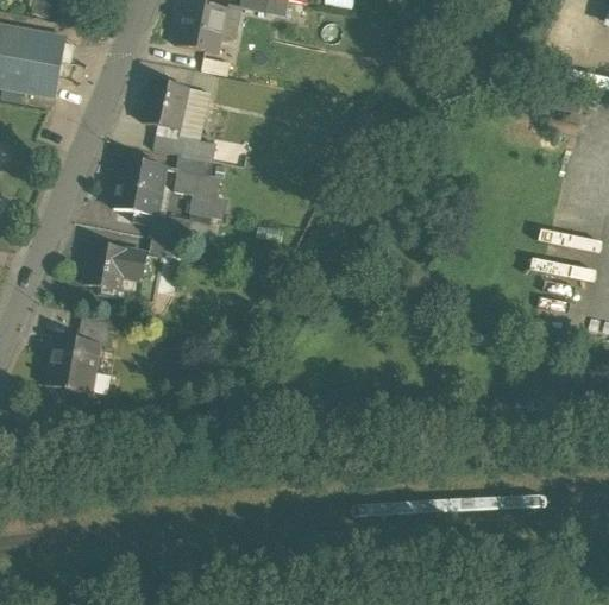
[(227,8),(184,0),(182,13),(184,13),(179,46),(215,54),(218,39),(219,33),(223,35),(224,26),(227,8)]
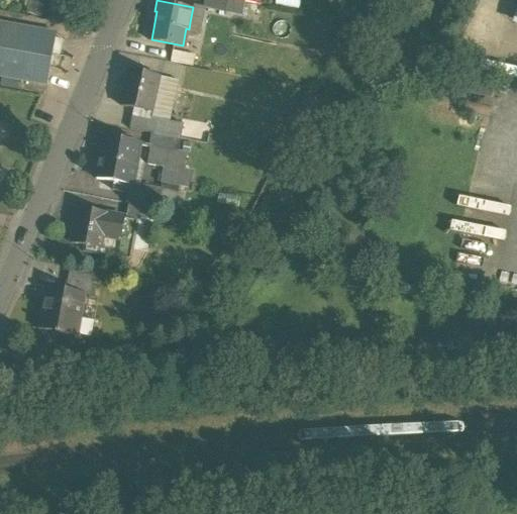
[(204,0),(203,5),(225,9),(226,0),(204,0)]
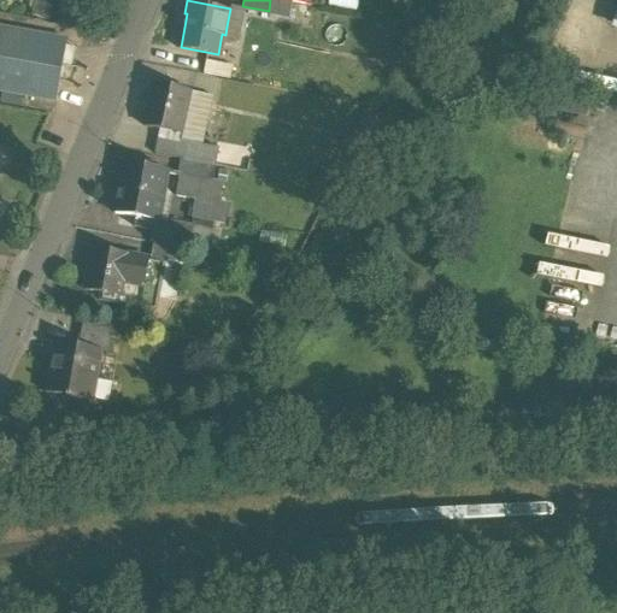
[(270,0),(269,11),(288,15),(292,0),(270,0)]
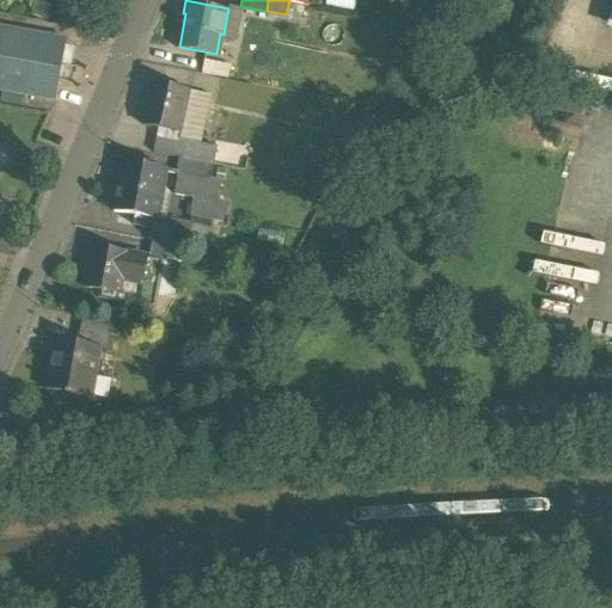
[(38,34),(0,25),(0,87),(28,93),(55,98),(66,38),(38,34)]
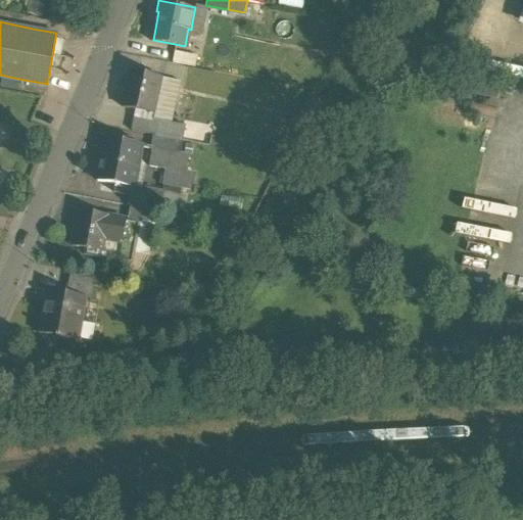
[(202,25),(192,22),(191,30),(188,29),(187,34),(200,36),(202,25)]
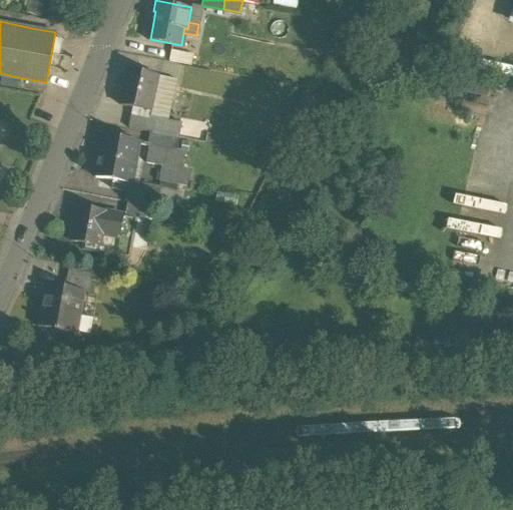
[(192,53),(171,49),(169,60),(190,64),(192,53)]
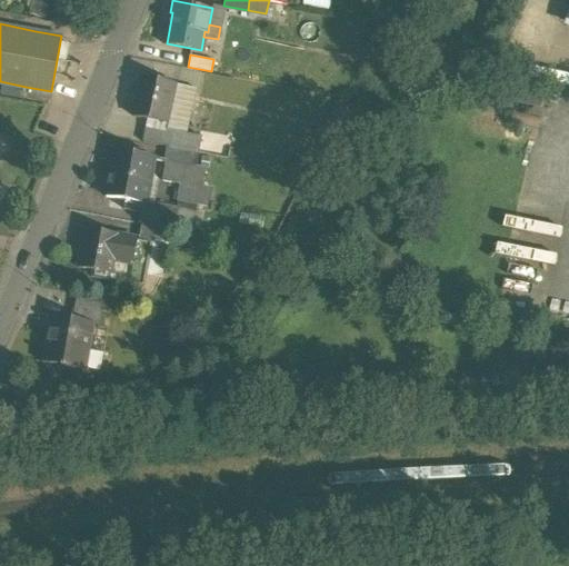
[(175,83),(141,76),(133,116),(149,119),(147,125),(147,126),(158,127),(159,121),(166,122),(175,83)]
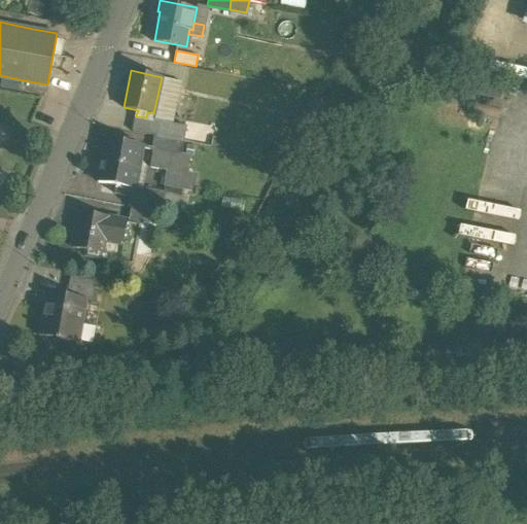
[(146,117),(136,116),(136,115),(135,115),(132,131),(156,135),(160,120),(146,117)]
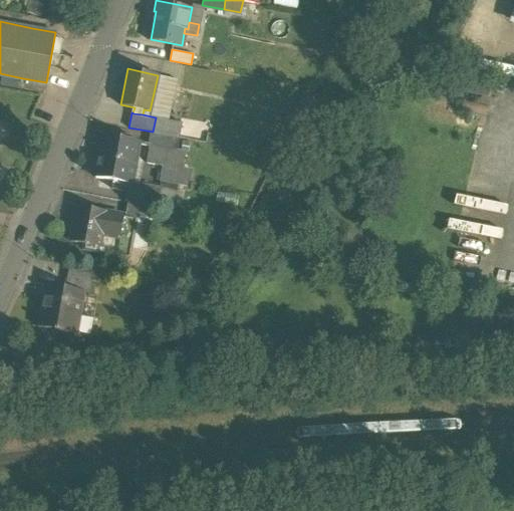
[(181,122),(156,117),(153,132),(179,137),(181,122)]
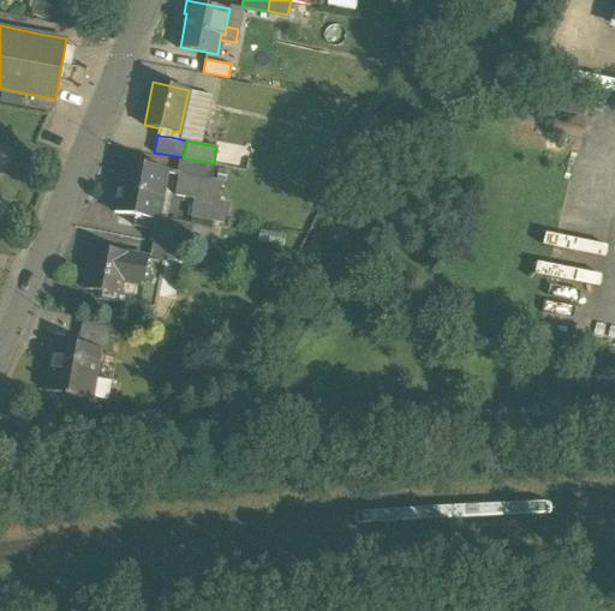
[(586,202),(596,167),(599,157),(566,148),(551,201),(568,205),(569,197),(586,202)]
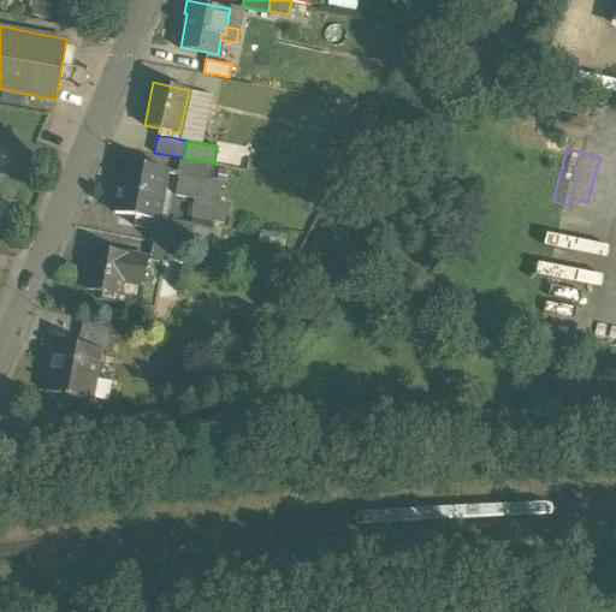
[(214,164),(183,158),(181,174),(200,178),(211,180),(212,179),(214,164)]
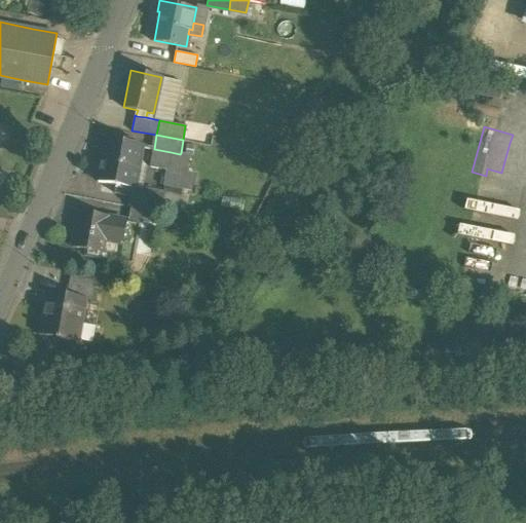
[(143,144),(106,138),(98,181),(116,184),(117,185),(118,180),(135,183),(143,144)]
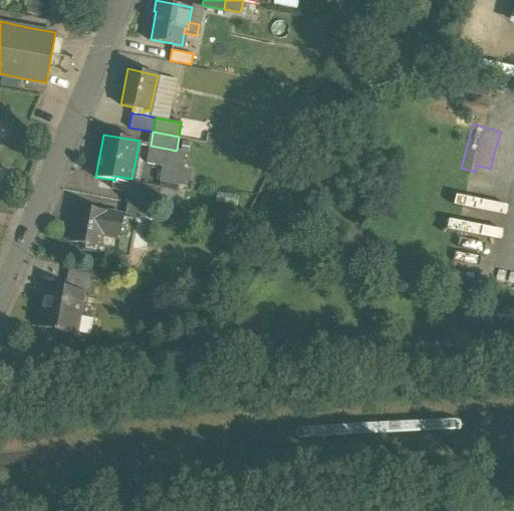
[(167,149),(151,146),(148,163),(164,165),(167,149)]
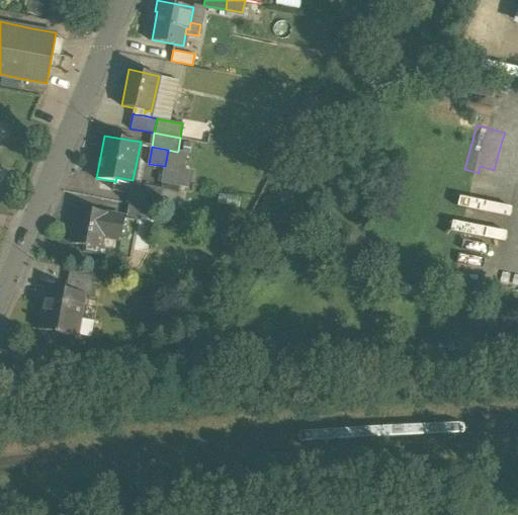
[(177,152),(168,150),(165,166),(162,181),(180,185),(188,186),(192,170),(183,169),(186,152),(178,151),(177,152)]
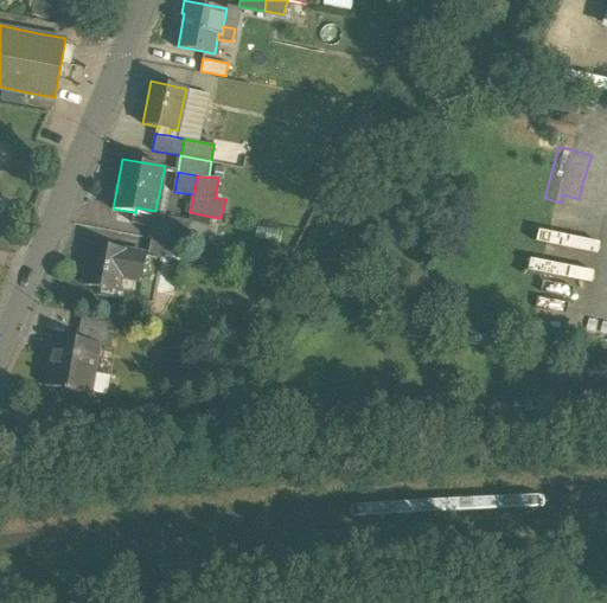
[(155,211),(136,207),(135,213),(134,212),(132,222),(154,225),(155,215),(155,211)]
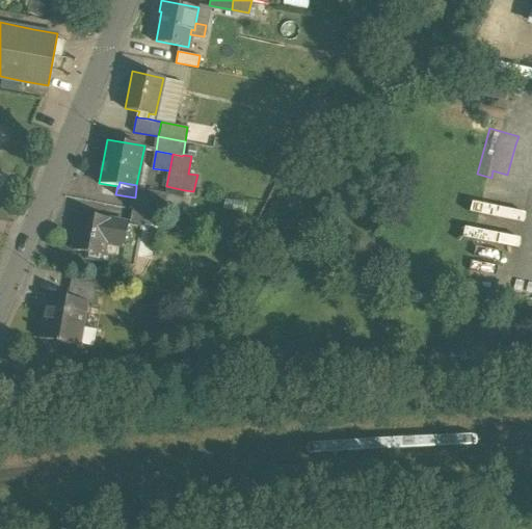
[(165,193),(136,188),(135,197),(133,209),(161,214),(165,193)]
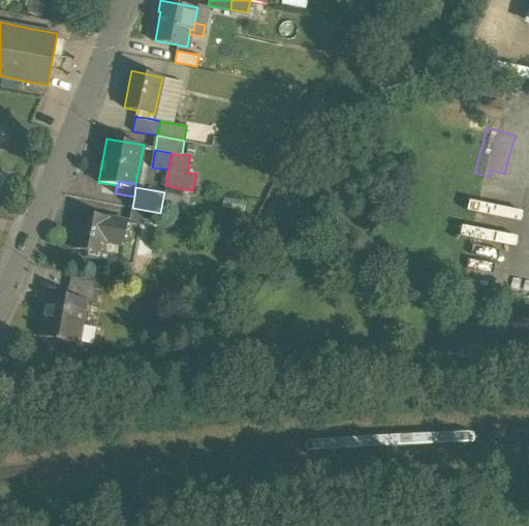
[(160,213),(132,208),(129,220),(142,222),(157,225),(160,213)]
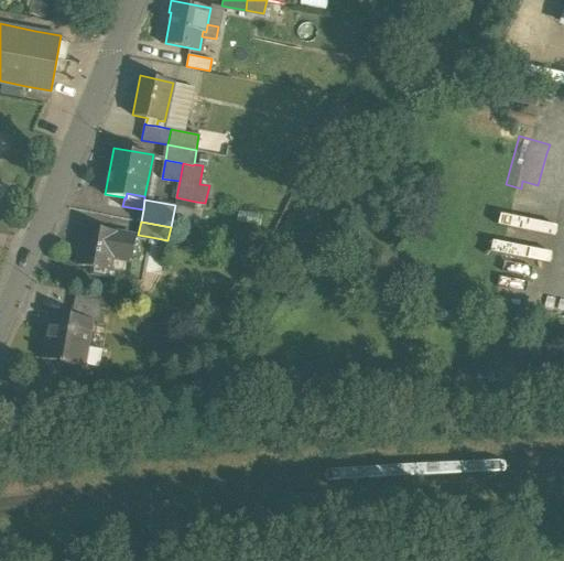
[(117,233),(86,227),(83,244),(82,244),(77,265),(109,271),(117,233)]
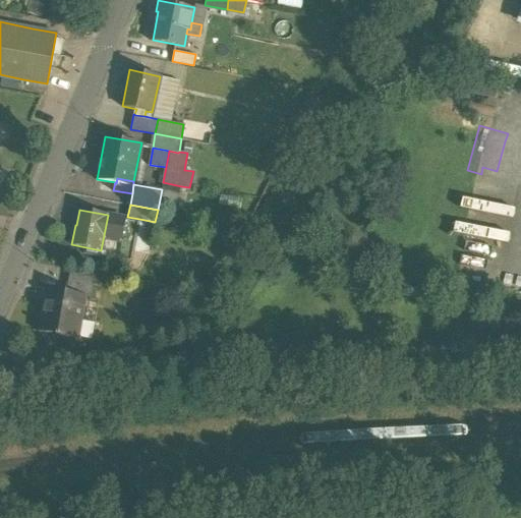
[(127,219),(124,219),(116,260),(131,263),(139,219),(127,217),(127,219)]
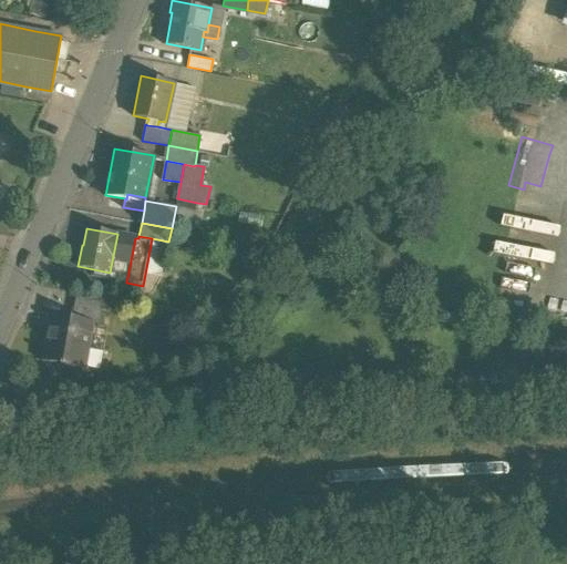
[(112,299),(78,293),(75,306),(101,310),(101,311),(110,313),(112,299)]
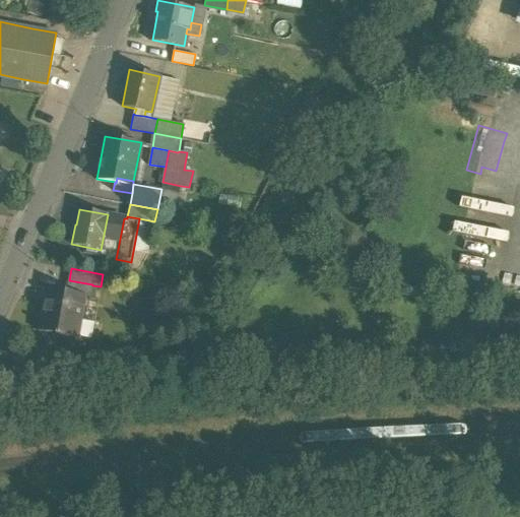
[(92,284),(69,280),(67,292),(84,295),(84,297),(90,298),(92,285),(92,284)]
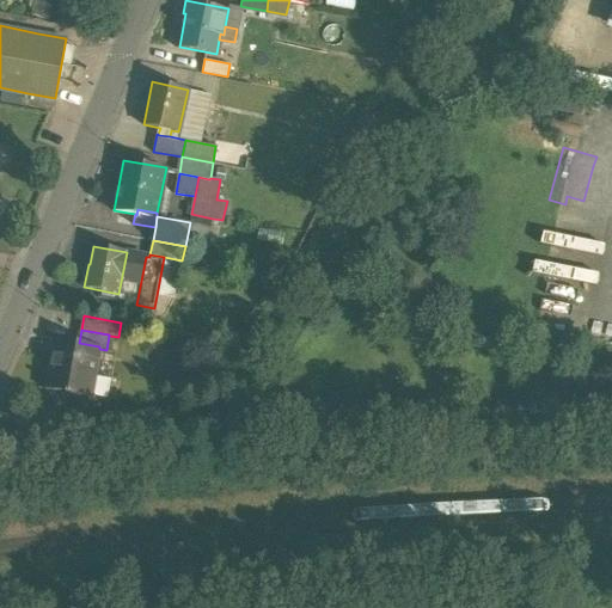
[(79,343),(56,339),(47,390),(92,398),(92,395),(91,395),(99,349),(99,347),(79,343)]
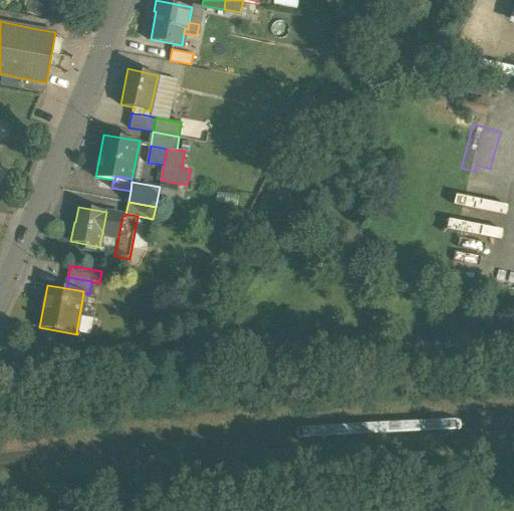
[(89,294),(83,293),(76,332),(77,332),(89,334),(96,296),(89,294)]
